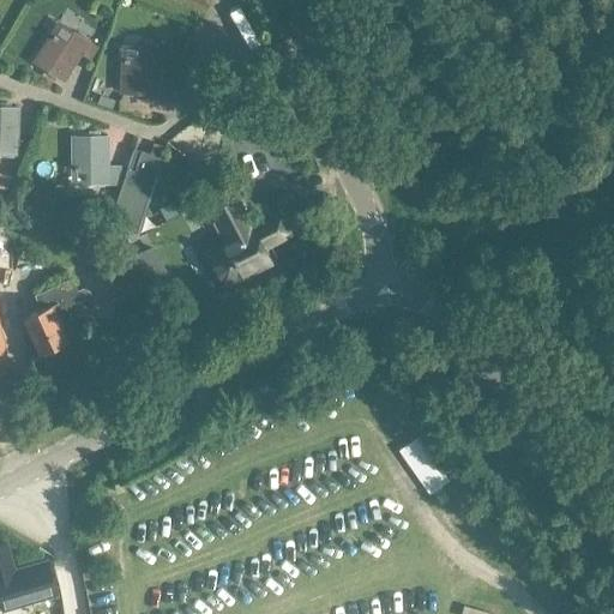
[(44,50),(36,62),(47,70),(46,72),(55,78),(56,76),(62,79),(79,53),(90,61),(100,47),(89,40),(85,37),(86,36),(79,31),(78,32),(76,31),(67,43),(55,35),(50,42),(49,41),(43,50),(44,50)]
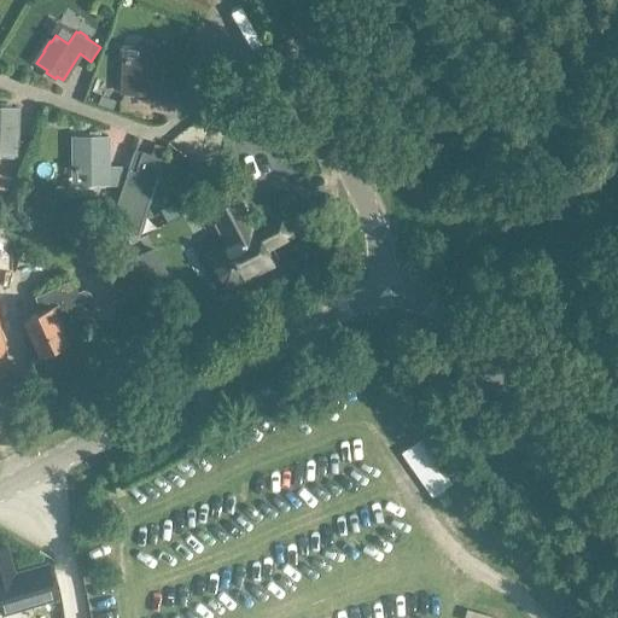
[(124,66),(123,77),(126,77),(126,93),(138,93),(138,99),(150,100),(150,94),(156,94),(158,66),(178,68),(178,66),(179,47),(156,46),(156,45),(146,44),(146,46),(143,46),(141,60),(126,59),(126,66),(124,66)]
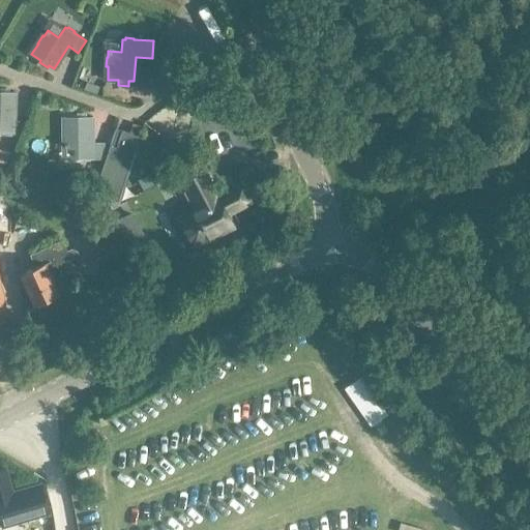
[(99,84),(87,80),(85,87),(97,91),(99,84)]
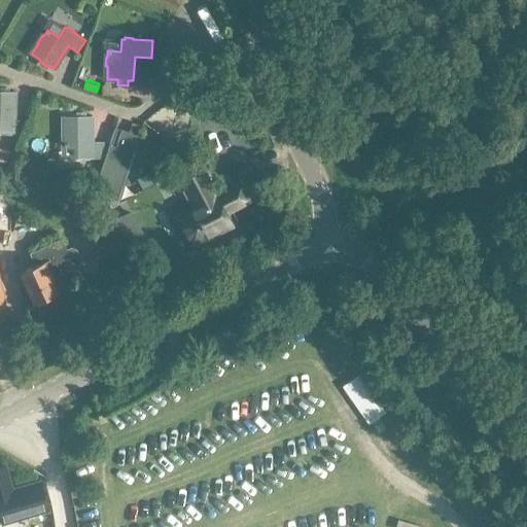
[(10,92),(0,92),(0,133),(3,133),(3,134),(11,135),(11,133),(14,133),(15,119),(16,93),(10,92)]
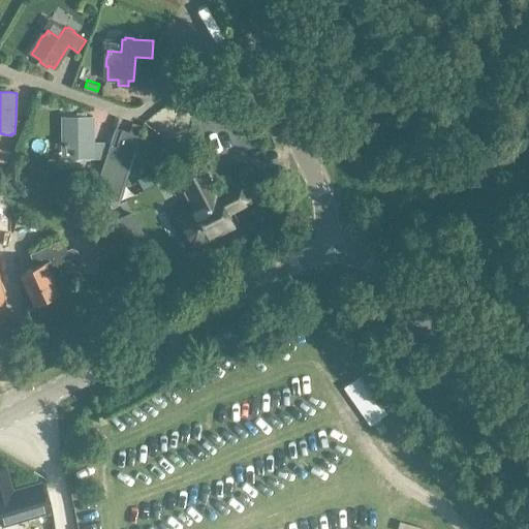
[(64,131),(64,142),(65,142),(65,147),(79,147),(79,158),(82,158),(82,160),(89,160),(89,158),(101,158),(102,157),(102,141),(93,141),(93,117),(87,117),(87,113),(78,113),(78,117),(65,117),(65,131),(64,131)]
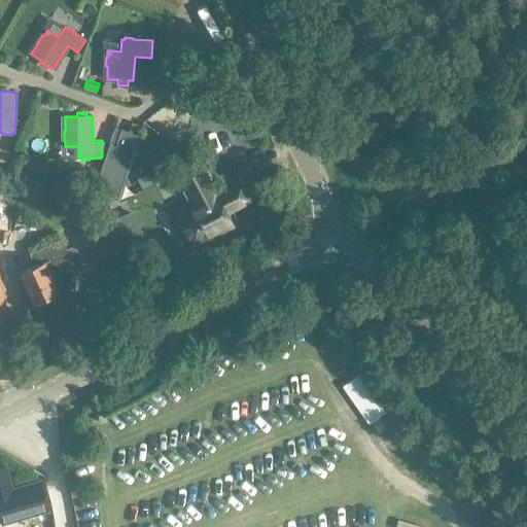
[(15,119),(14,133),(14,135),(20,135),(26,120),(15,119)]
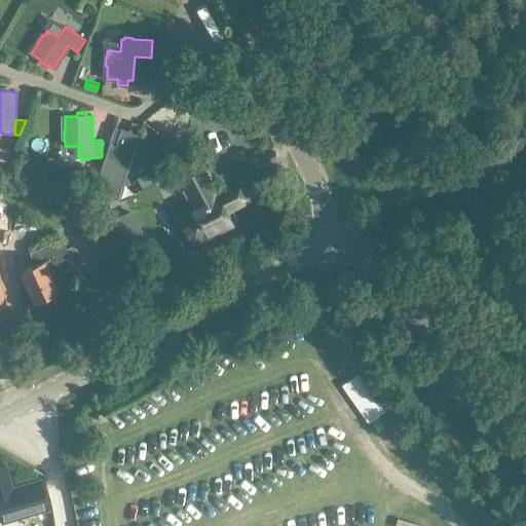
[(121,129),(115,127),(109,144),(115,146),(121,129)]
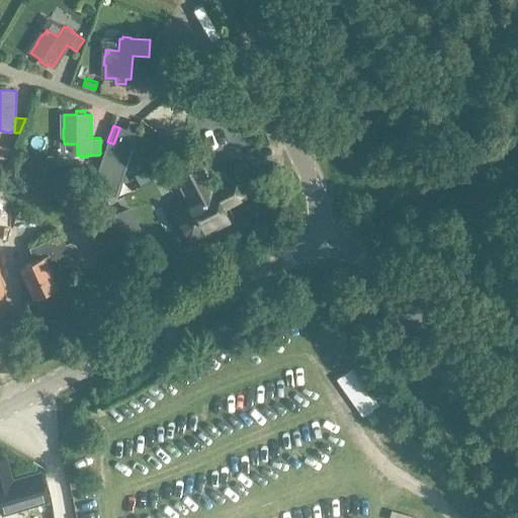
[(192,202),(172,213),(187,243),(228,222),(221,208),(246,195),(238,179),(212,192),(194,157),(174,168),(192,202)]
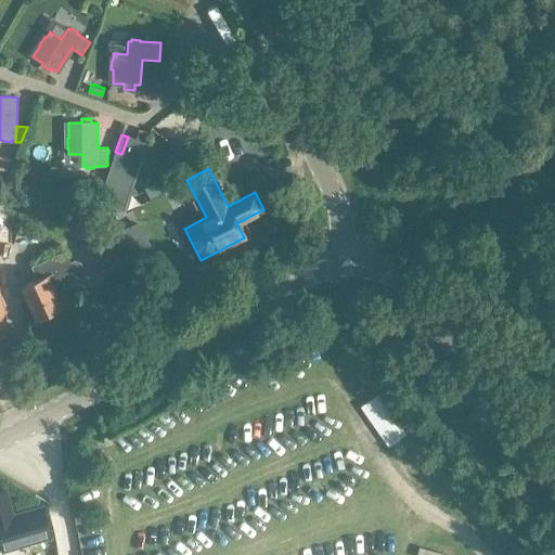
[(142,273),(159,265),(139,222),(121,231),(142,273)]
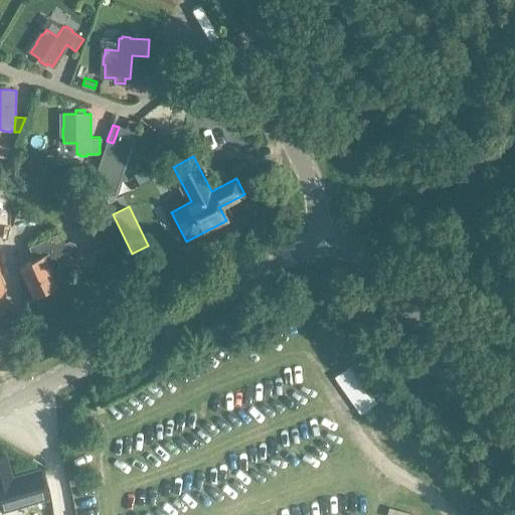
[(209,249),(233,238),(227,227),(204,238),(209,249)]
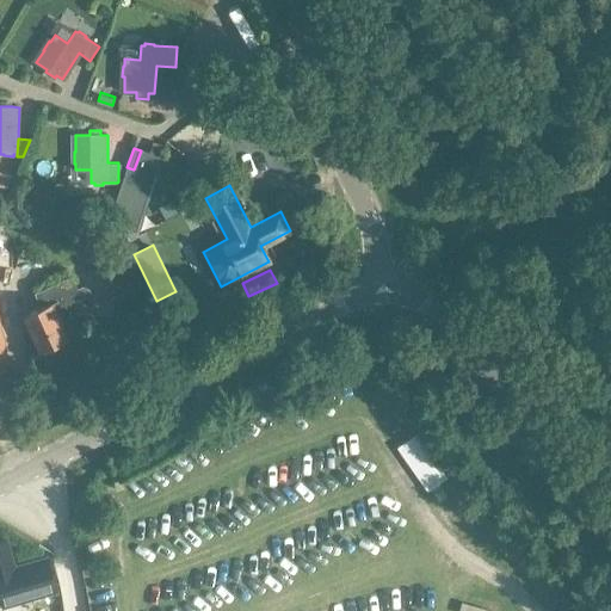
[(43,307),(24,315),(42,351),(44,350),(49,352),(56,349),(57,344),(71,338),(62,320),(74,315),(66,297),(80,290),(73,275),(36,292),(43,307)]
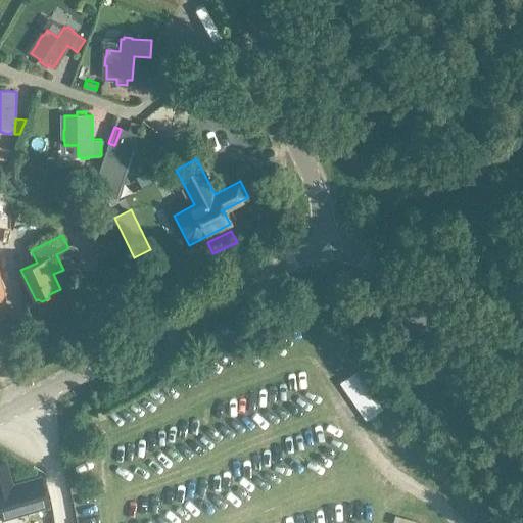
[(135,438),(160,487),(273,429),(269,422),(286,414),(285,412),(302,402),(295,389),(330,371),(317,344),(225,392),(238,418),(202,436),(189,410),(135,438)]
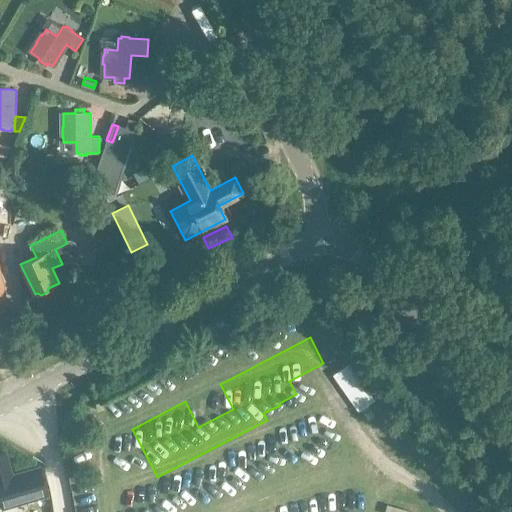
[(5,453),(0,454),(0,498),(3,509),(52,495),(44,467),(12,477),(5,453)]
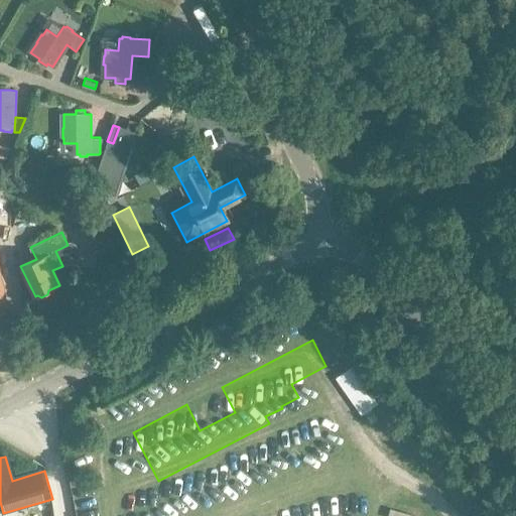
[(118,515),(244,515),(239,491),(118,515)]
